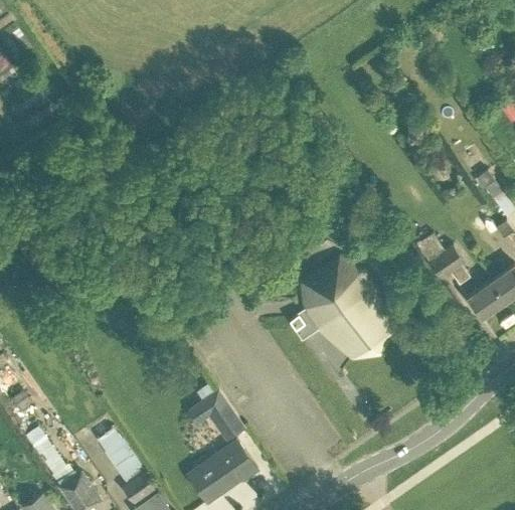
[(514,0),(502,0),(514,17),(514,16),(514,0)]
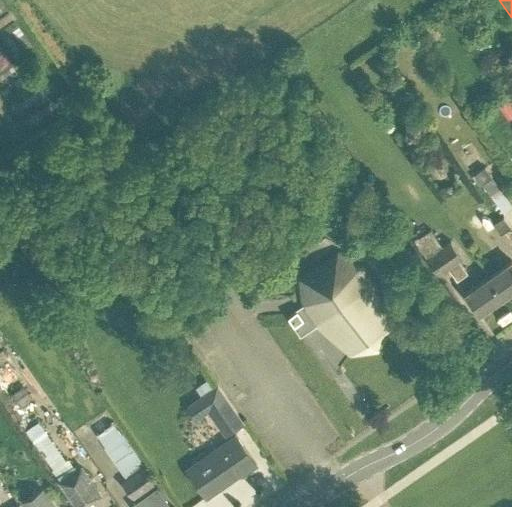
[(511,103),(507,97),(495,106),(507,122),(511,118),(511,103)]
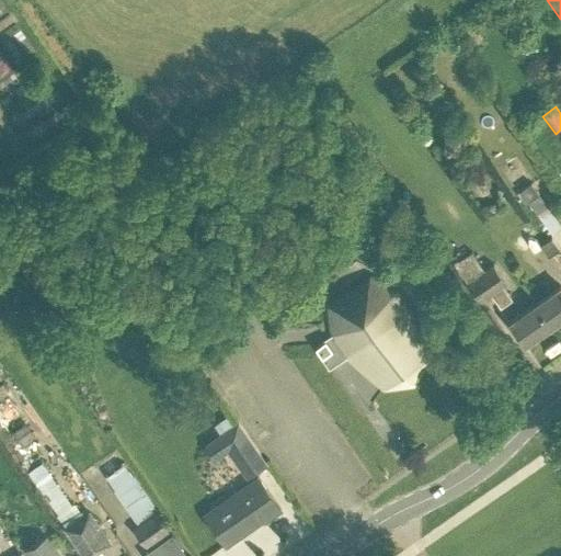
[(523,195),(531,206),(542,197),(535,186),(533,189),(527,181),(515,190),(521,197),(523,195)]
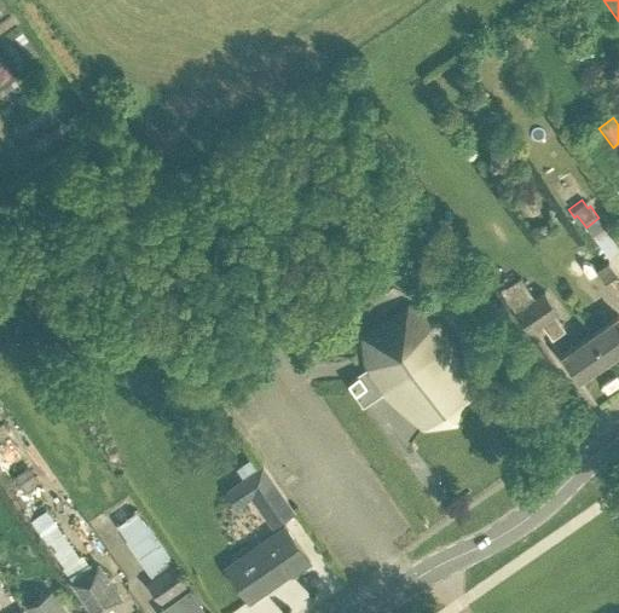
[(594,238),(609,261),(618,254),(618,248),(606,230),(594,238)]
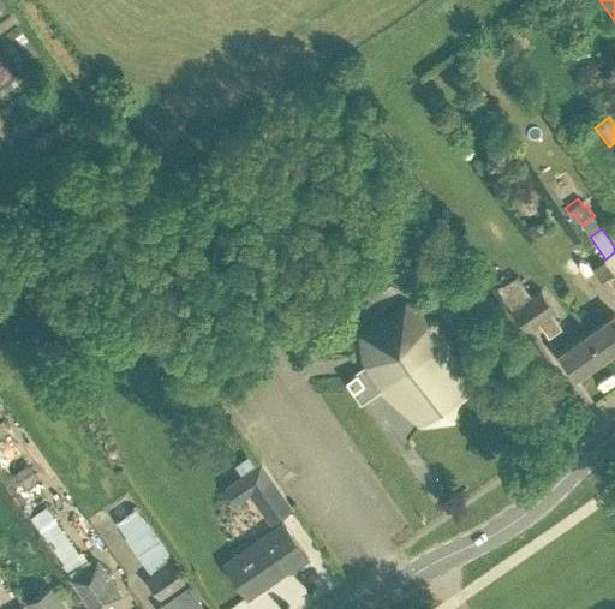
[(578,279),(603,261),(595,249),(569,267),(578,279)]
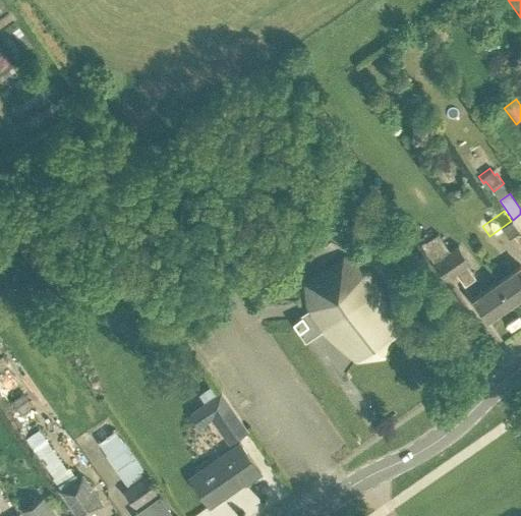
[(520,237),(514,227),(504,233),(511,243),(520,237)]
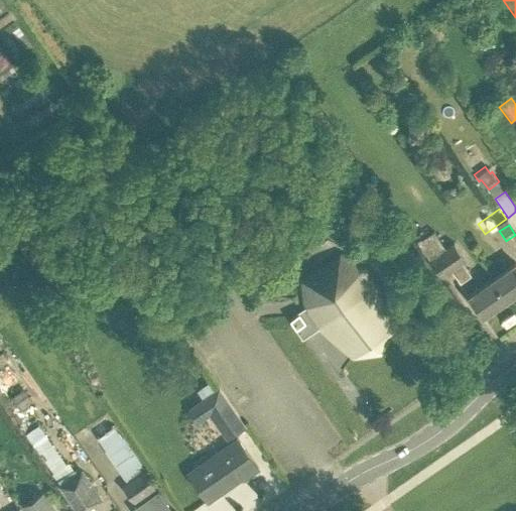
[(438,257),(426,240),(417,247),(441,282),(467,264),(455,246),(438,257)]
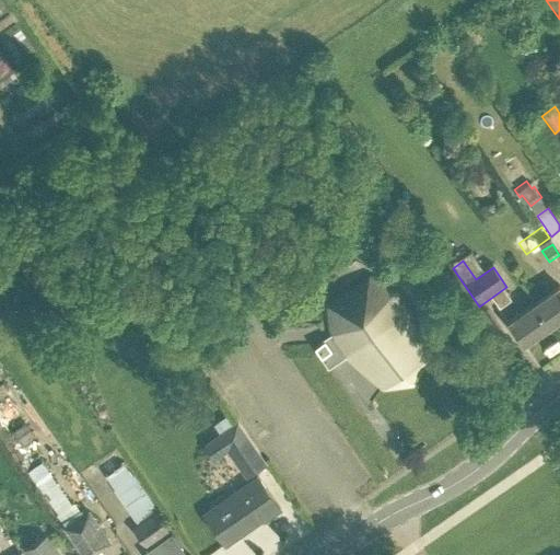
[(408,313),(395,293),(371,280),(327,309),(331,337),(345,358),(384,392),(412,389),(428,361),(408,313)]
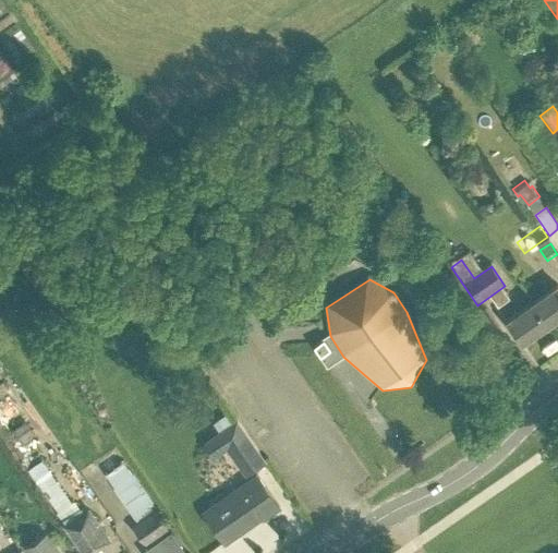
[(533,307),(547,326),(557,319),(557,288),(533,307)]
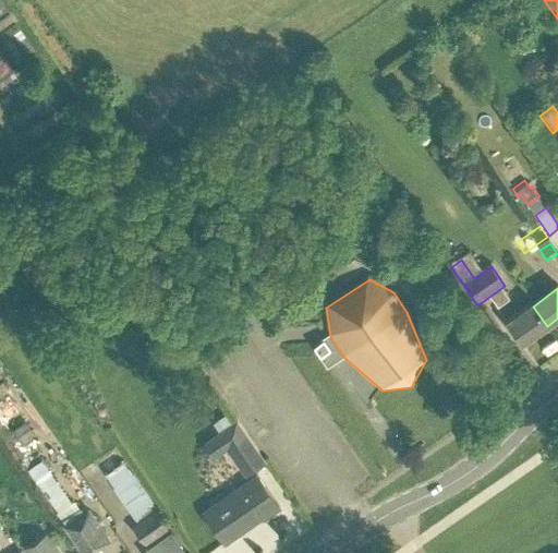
[(490,297),(499,309),(510,301),(502,289),(490,297)]
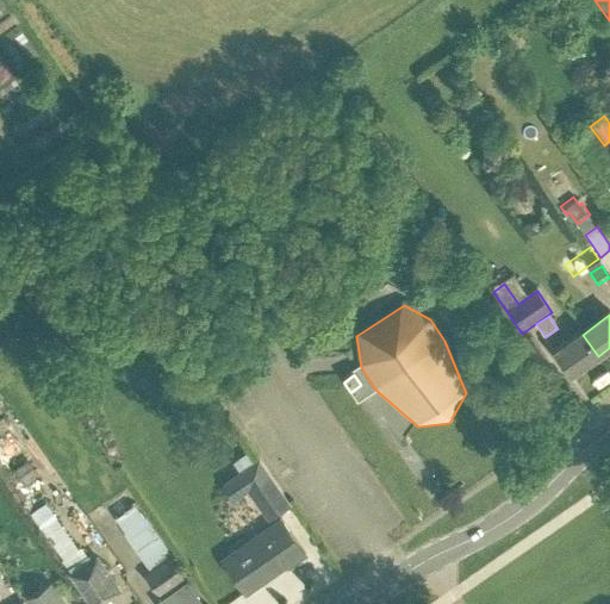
[(555,354),(571,377),(598,356),(583,335),(555,354)]
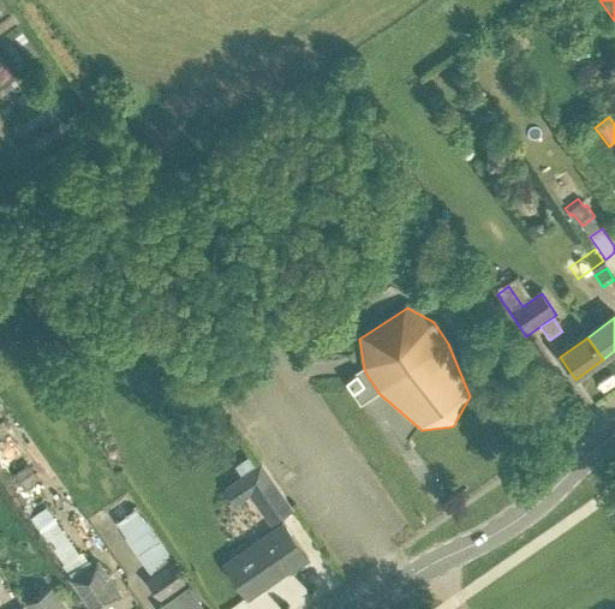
[(251,497),(273,527),(294,511),(262,463),(226,488),(238,507),(251,497)]
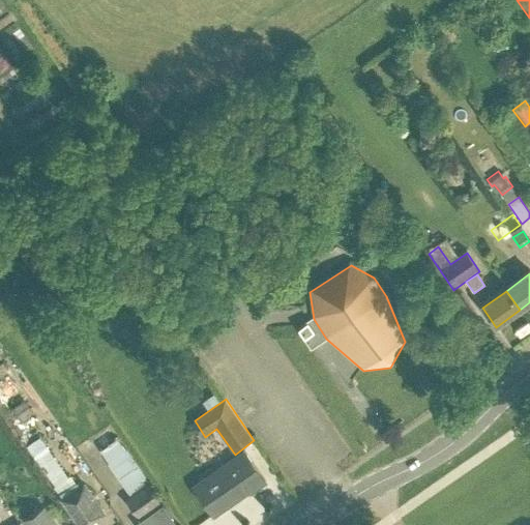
[(26,403),(12,413),(22,426),(35,415),(26,403)]
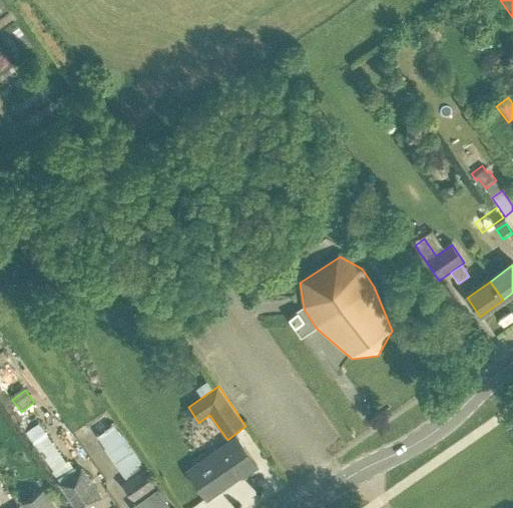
[(81,401),(62,414),(77,436),(96,423),(81,401)]
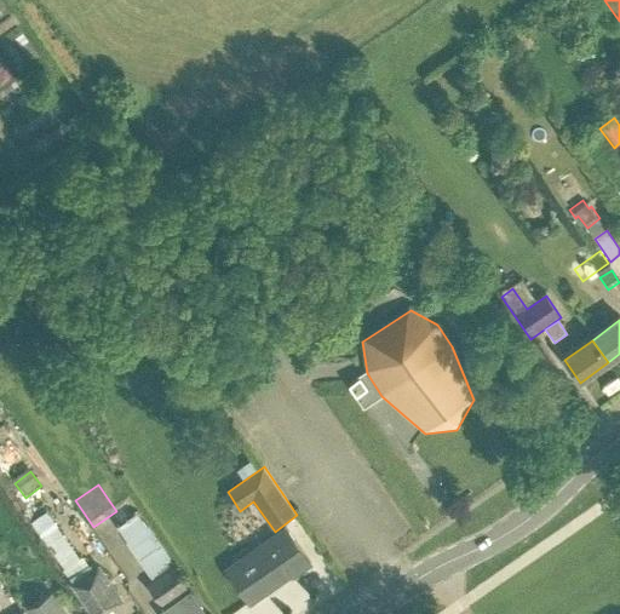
[(311,567),(287,531),(227,573),(250,606),(294,575),(296,578),(311,567)]
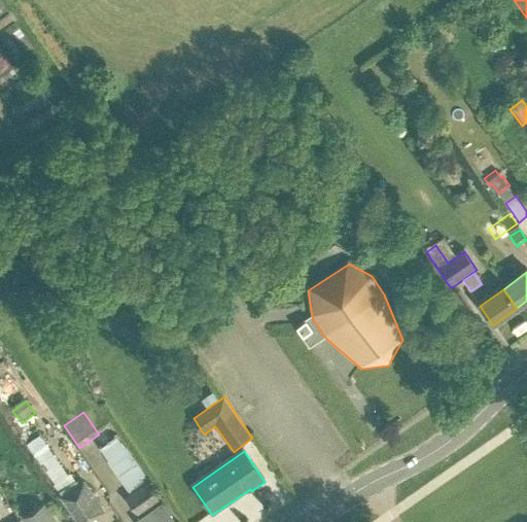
[(103,513),(83,485),(63,499),(78,521),(91,521),(103,513)]
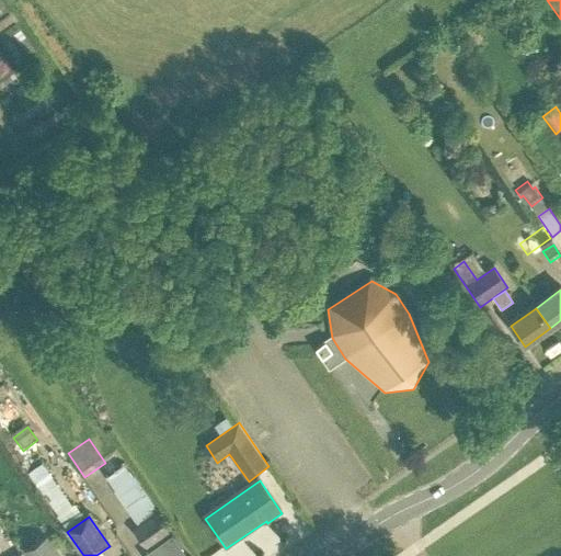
[(57,555),(46,539),(25,553),(26,555),(57,555)]
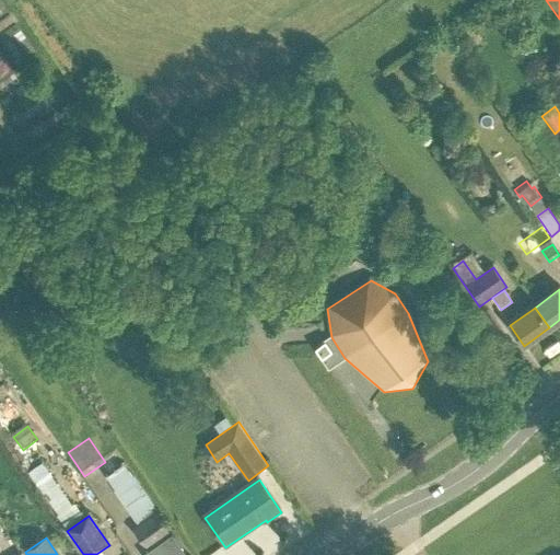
[(184,554),(172,538),(149,554),(184,554)]
